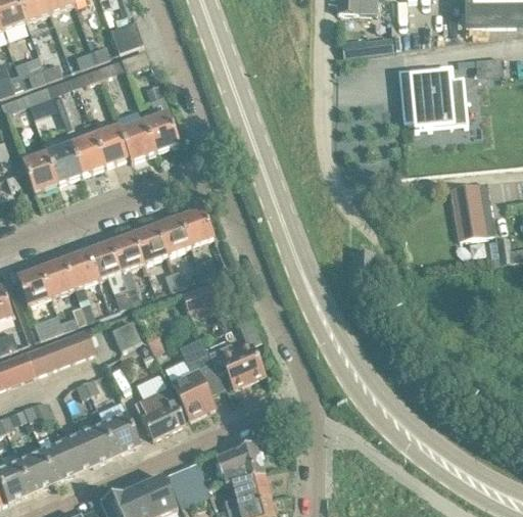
[(27,21),(17,0),(0,0),(0,24),(2,31),(27,21)]
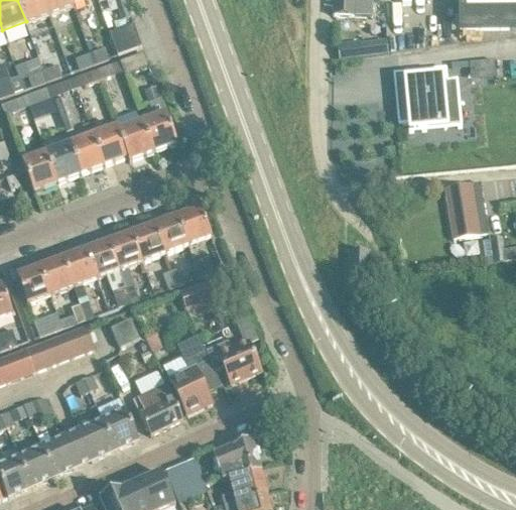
[(49,13),(44,0),(17,0),(26,21),(49,13)]
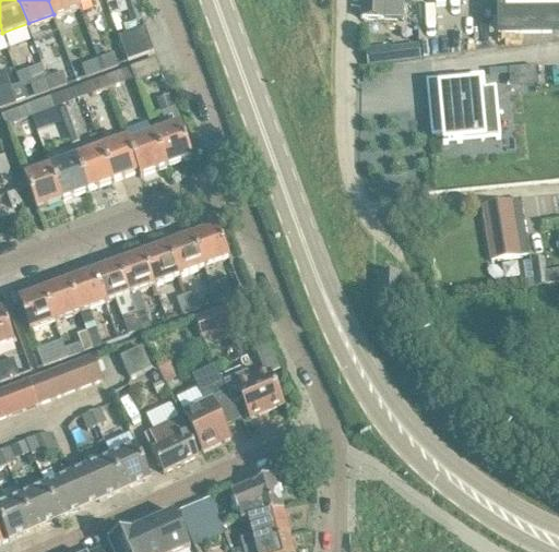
[(79,4),(76,0),(48,0),(54,14),(79,4)]
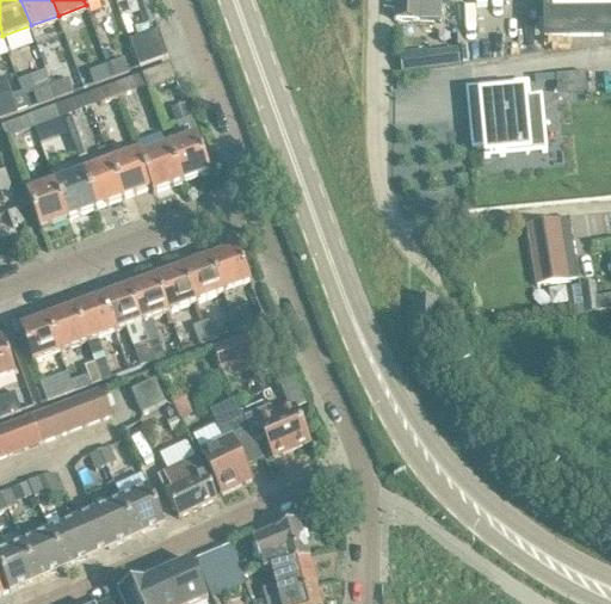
[(137,0),(144,20),(155,17),(148,0),(137,0)]
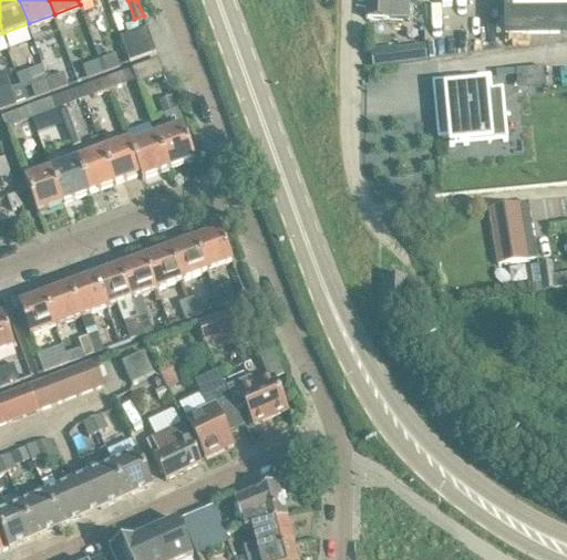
[(366,0),(366,13),(409,14),(409,0),(366,0)]
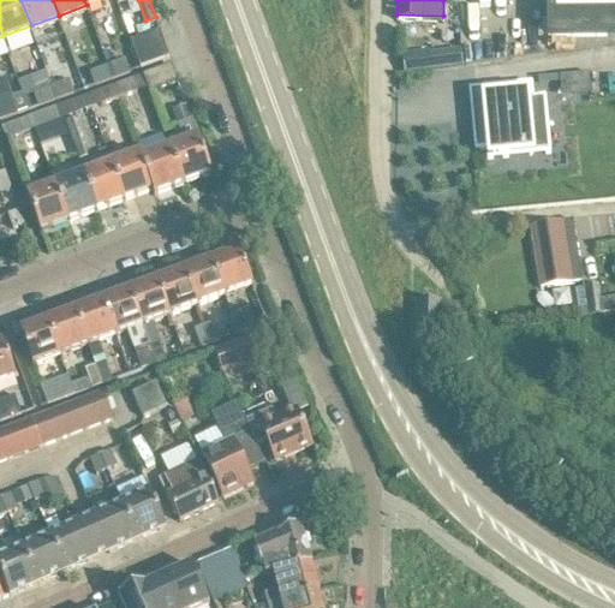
[(545,0),(547,30),(571,30),(614,29),(614,0),(545,0)]
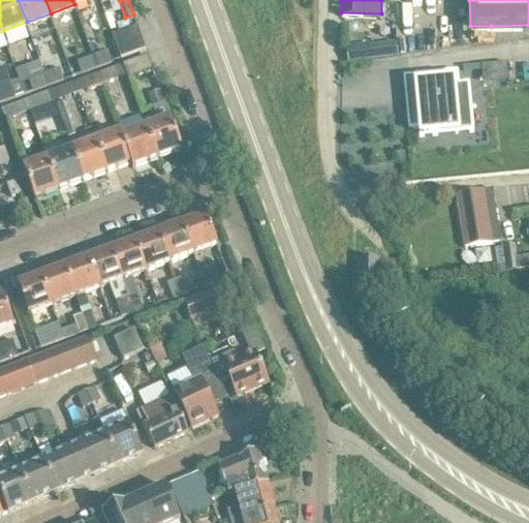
[(142,34),(136,22),(112,31),(120,54),(129,51),(145,45),(142,34)]
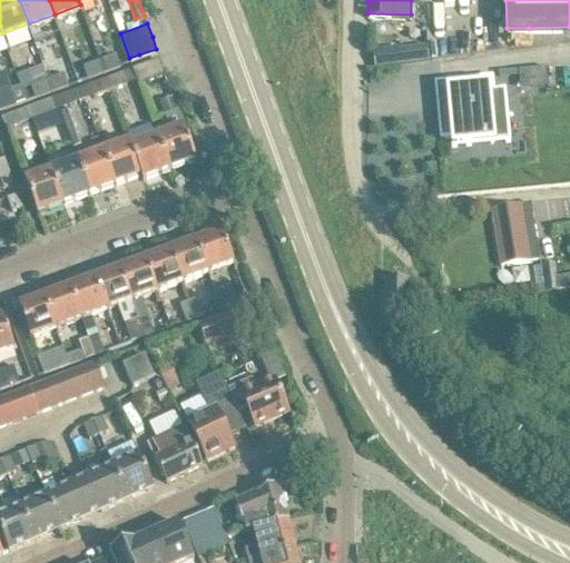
[(29,30),(35,48),(48,43),(41,26),(29,30)]
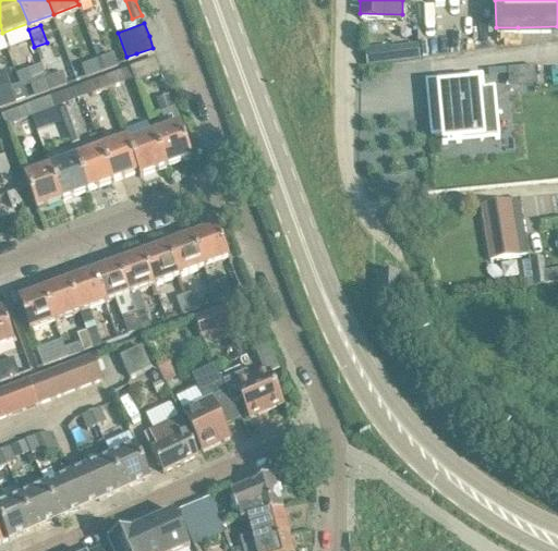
[(417,38),(403,40),(405,56),(420,54),(417,38)]
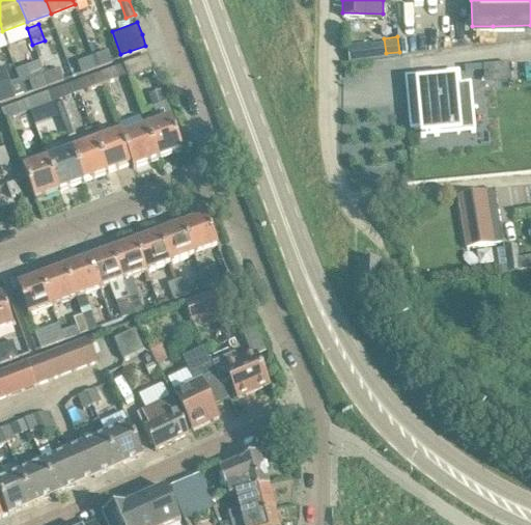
[(373,43),(353,45),(354,57),(374,55),(373,43)]
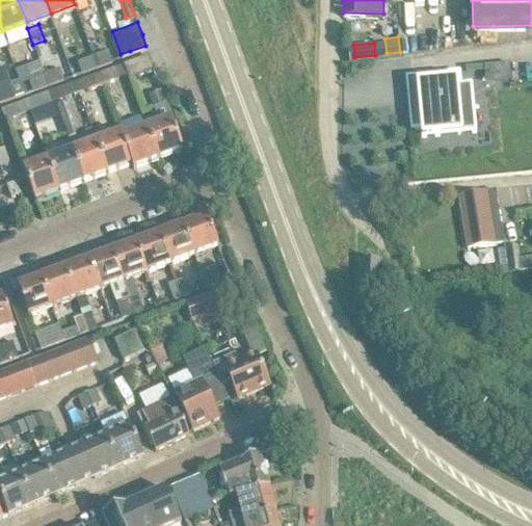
[(97,63),(112,57),(108,46),(92,52),(97,63)]
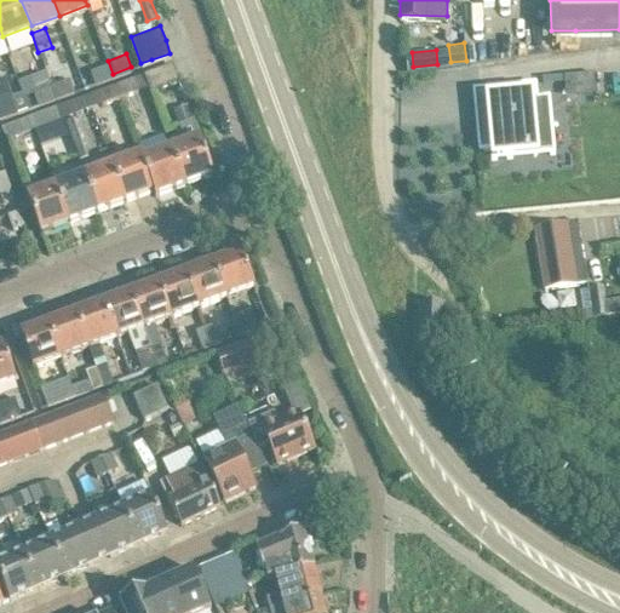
[(150,89),(156,86),(179,78),(172,59),(144,70),(148,82),(150,89)]
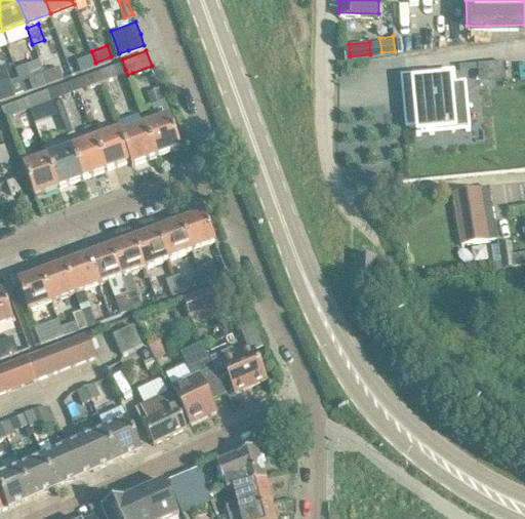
[(80,68),(95,63),(91,51),(76,57),(80,68)]
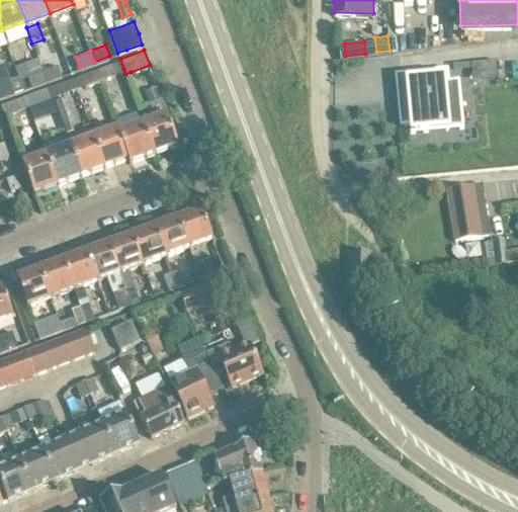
[(0,95),(14,91),(4,61),(0,62),(0,95)]
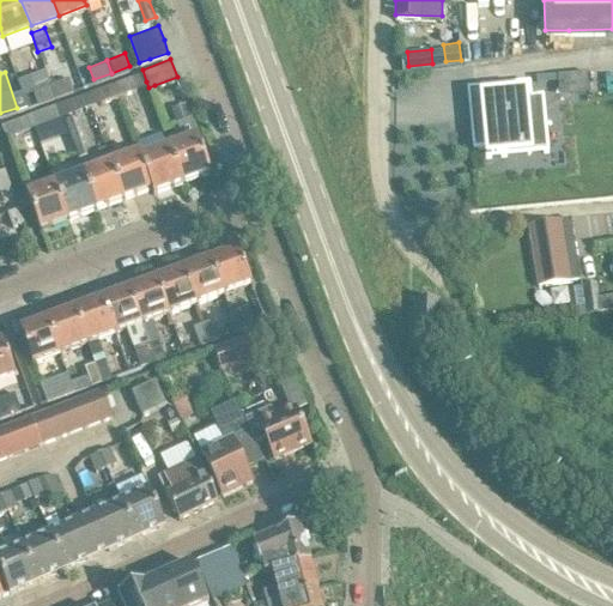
[(114,79),(119,92),(137,85),(132,73),(114,79)]
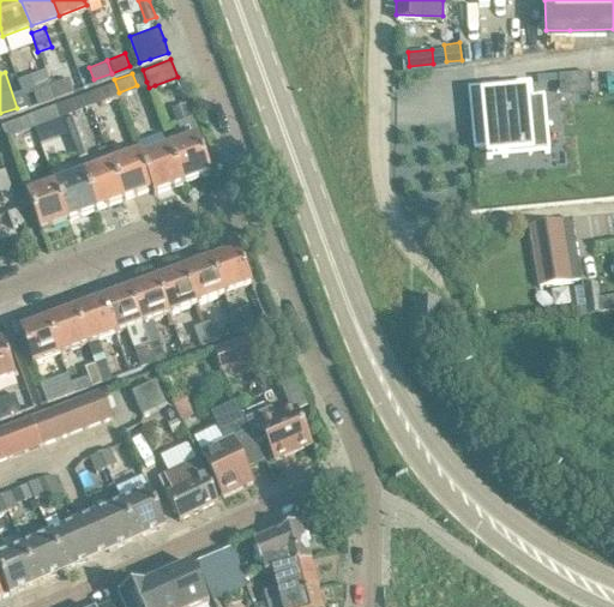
[(55,94),(74,88),(70,74),(50,80),(55,94)]
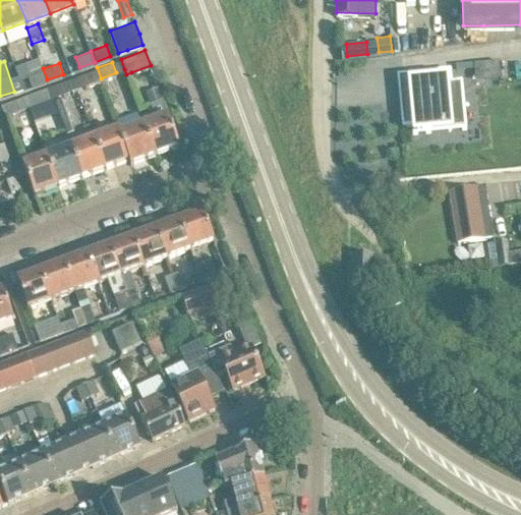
[(406,105),(400,105),(402,122),(412,121),(413,129),(430,128),(430,122),(455,120),(454,104),(461,103),(459,79),(462,79),(461,77),(452,77),(450,65),(403,70),(406,105)]
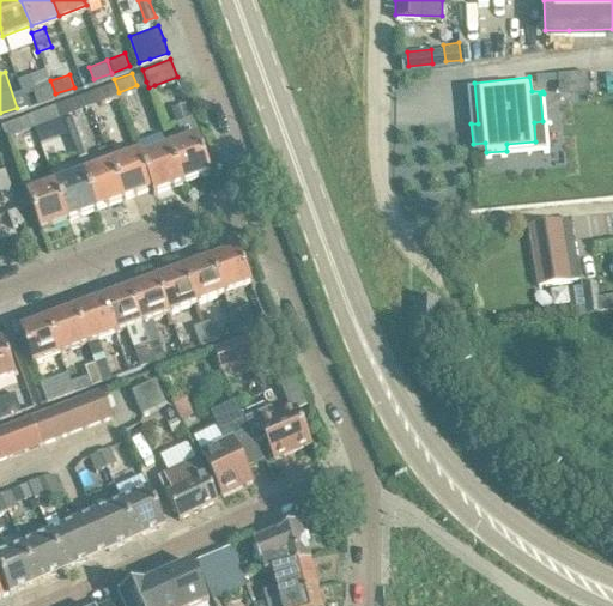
[(109,82),(96,86),(101,98),(119,92),(114,79),(109,82)]
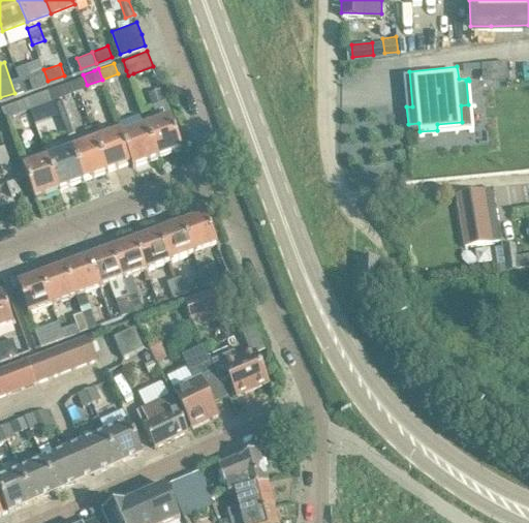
[(32,87),(48,81),(43,69),(28,75),(32,87)]
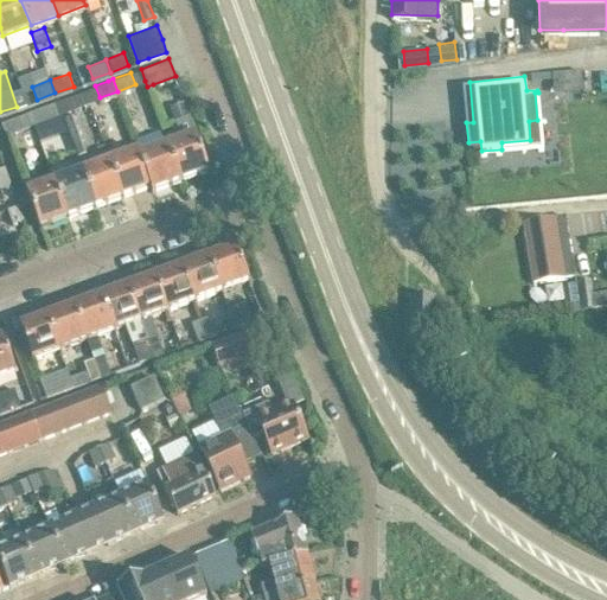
[(62,112),(89,102),(84,89),(57,100),(62,112)]
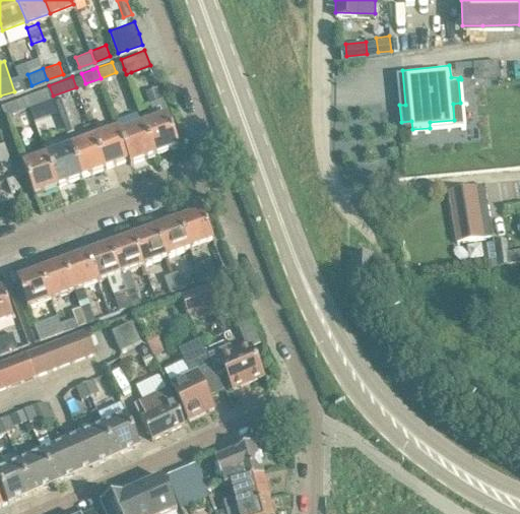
[(179,143),(161,97),(157,84),(146,88),(149,101),(155,116),(142,120),(154,151),(171,145),(170,144),(177,141),(178,143),(179,143)]
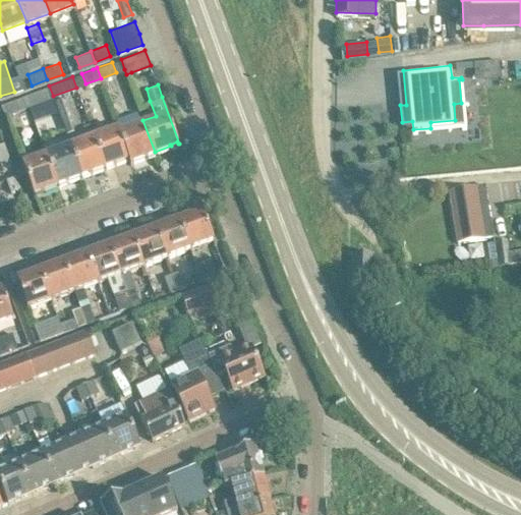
[(30,105),(53,96),(49,86),(25,94),(30,105)]
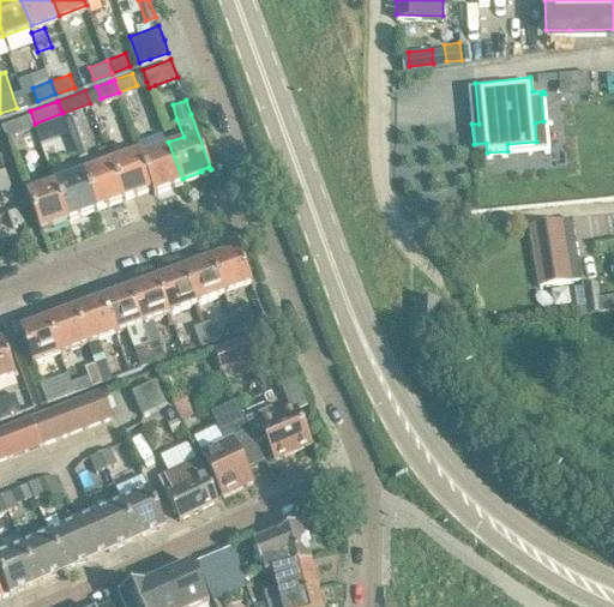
[(6,133),(35,124),(30,110),(1,121),(6,133)]
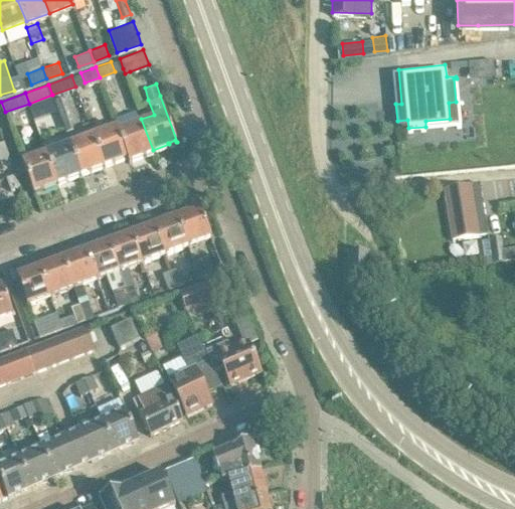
[(65,130),(73,127),(62,95),(54,98),(65,130)]
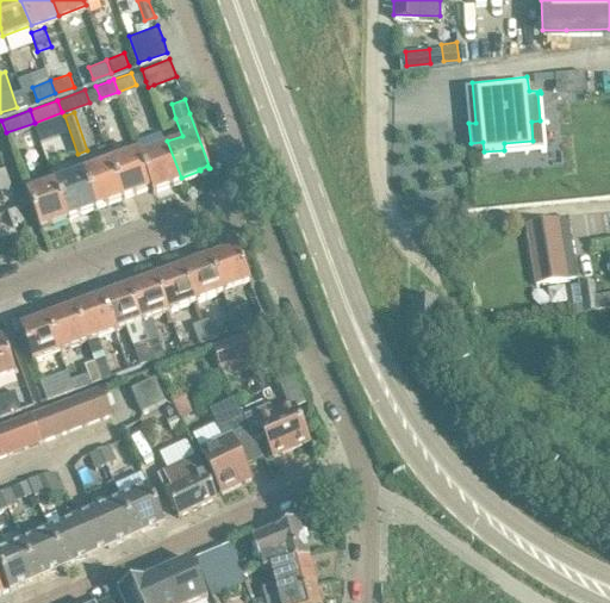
[(181,178),(167,141),(141,151),(138,147),(154,188),(173,181),(172,179),(180,176),(180,179),(181,178)]
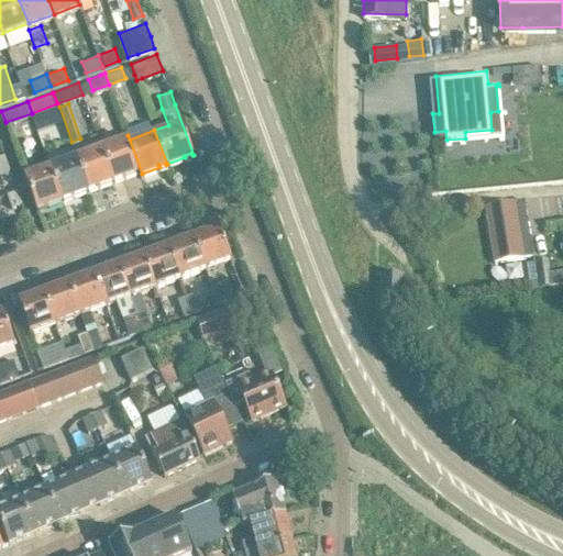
[(142,174),(128,135),(101,145),(113,179),(114,179),(114,177),(121,174),(122,176),(140,169),(141,174),(142,174)]
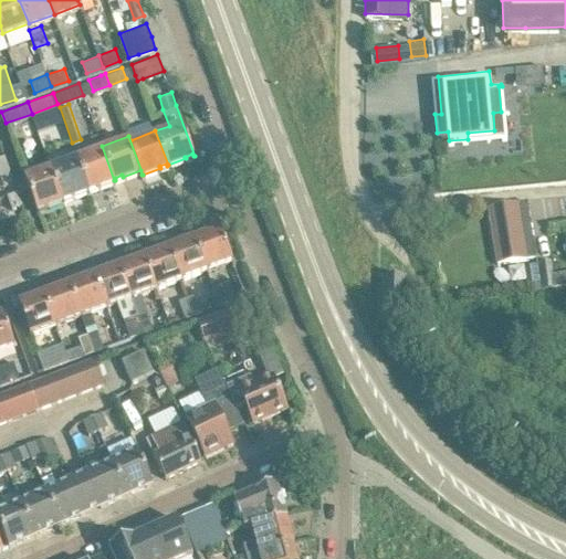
[(97,187),(114,180),(102,146),(76,155),(88,189),(90,189),(88,187),(96,185),(97,187)]
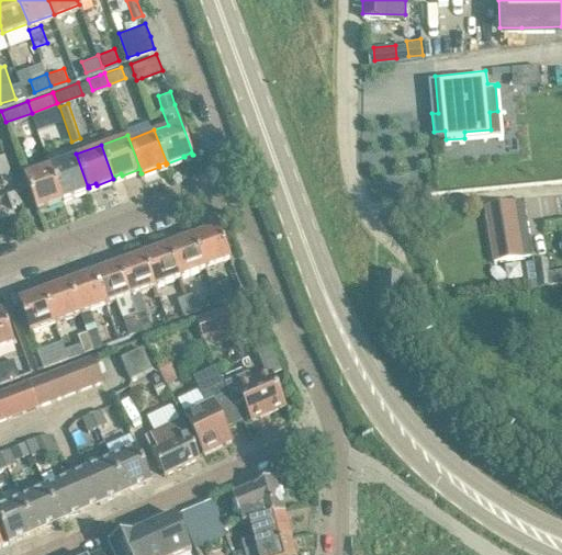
[(0,153),(0,168),(9,165),(4,151),(0,153)]
